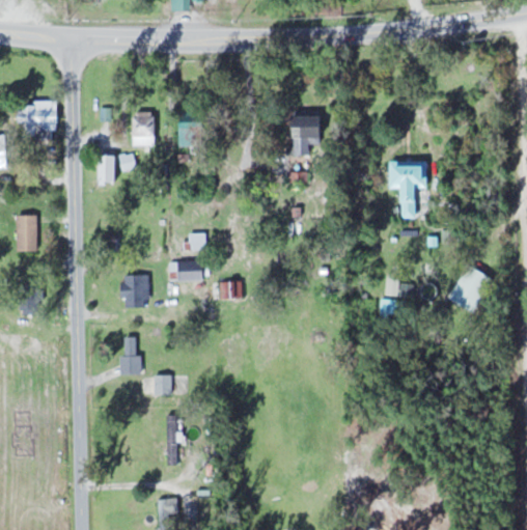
[(168,0),(169,10),(188,10),(188,0),(168,0)]
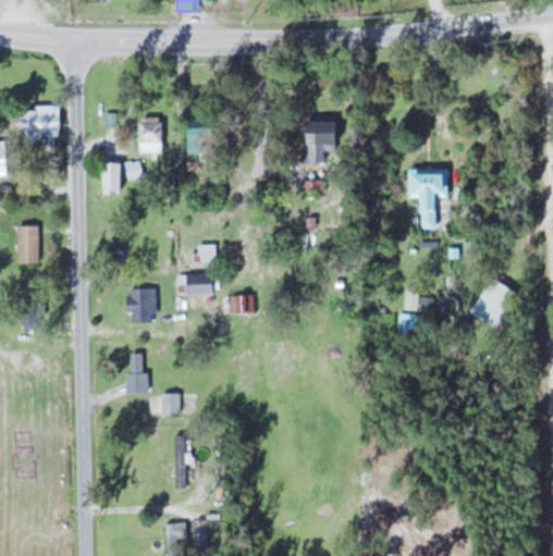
[(59,136),(59,106),(32,106),(32,136),(59,136)]
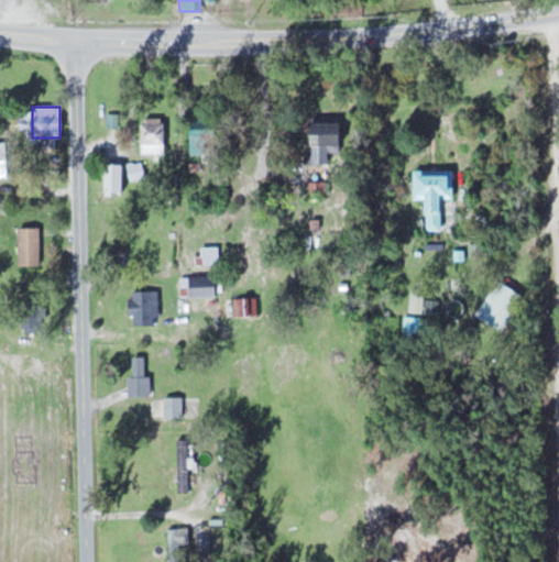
[(139,150),(164,150),(164,118),(139,118),(139,150)]
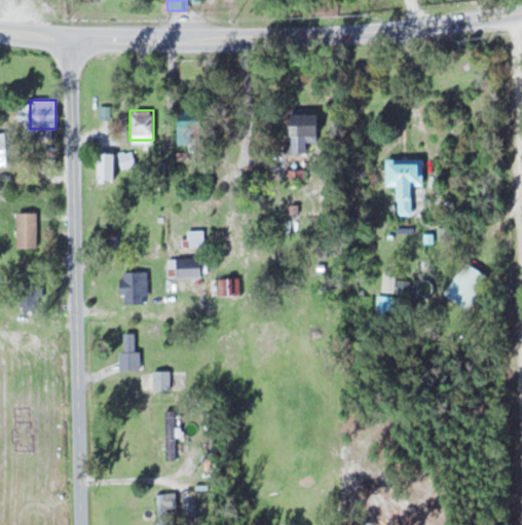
[(287,152),(304,152),(304,141),(320,141),(320,110),(287,110),(287,152)]
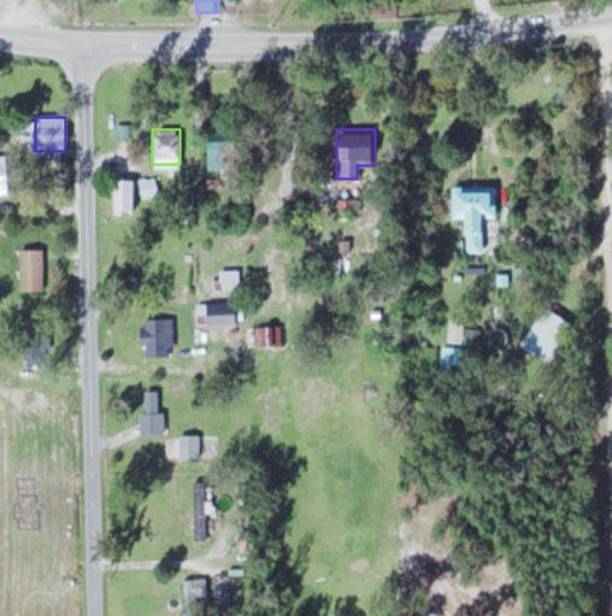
[(234,138),(207,138),(207,170),(234,170),(234,138)]
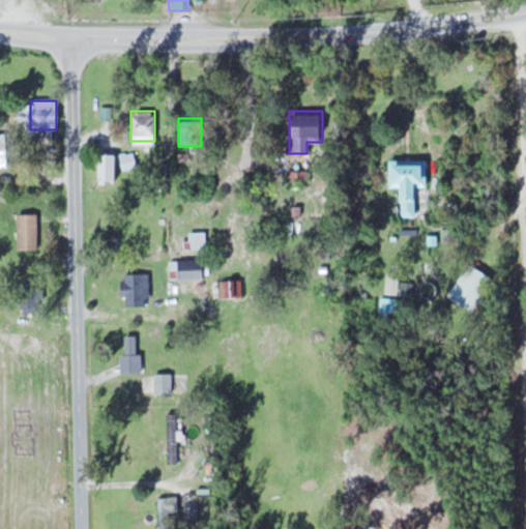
[(133,153),(118,154),(118,169),(133,168),(133,153)]
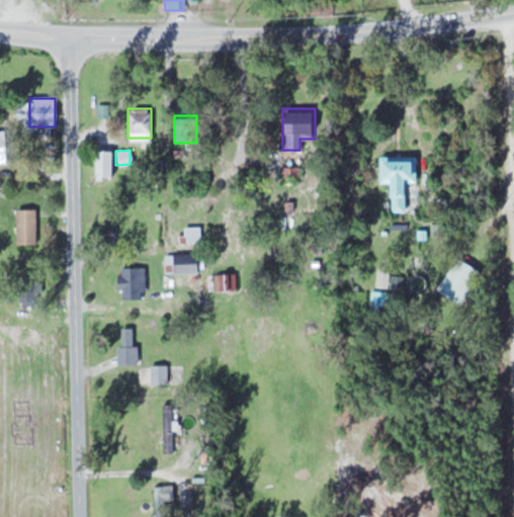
[(112,151),(95,151),(95,177),(112,177),(112,151)]
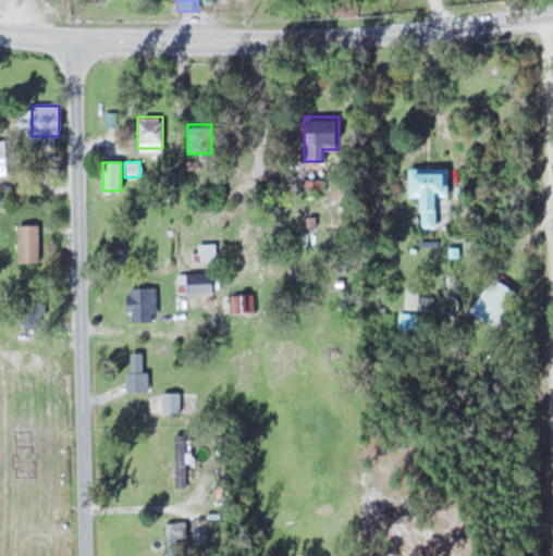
[(446,168),(408,168),(408,197),(420,197),(421,227),(438,227),(437,197),(447,197),(446,168)]
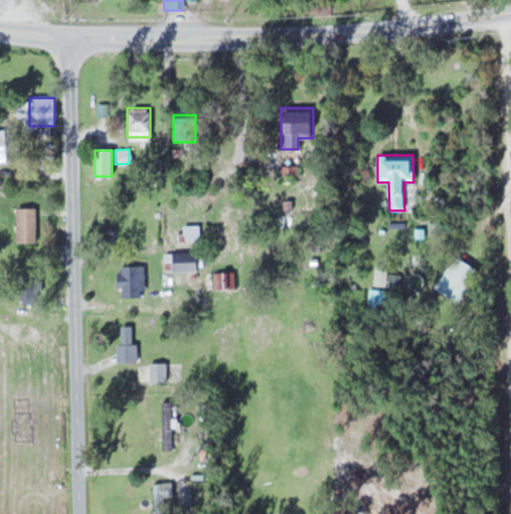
[(35,243),(35,208),(15,208),(15,243),(35,243)]
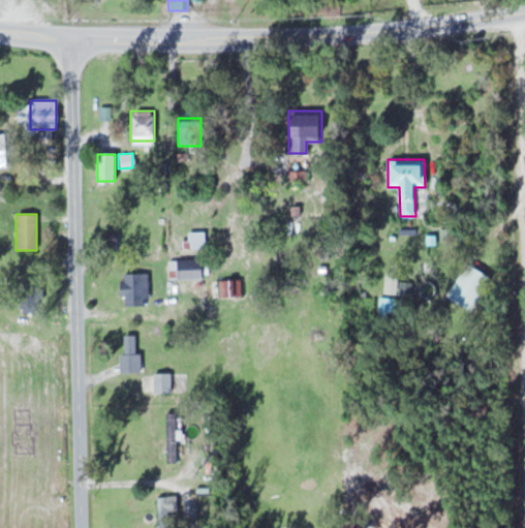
[(187,248),(203,248),(203,233),(187,231),(187,248)]
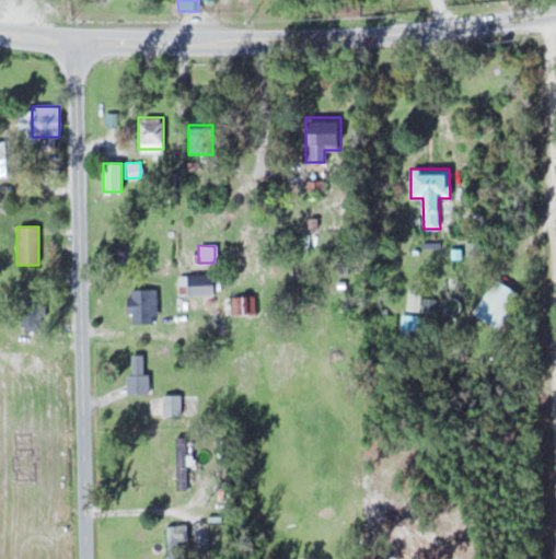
[(213,275),(180,275),(180,295),(213,295),(213,275)]
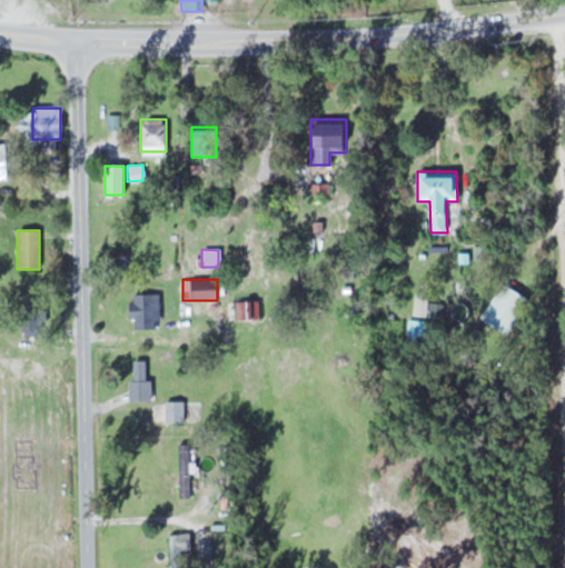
[(526,297),(501,282),(481,320),(506,335),(526,297)]
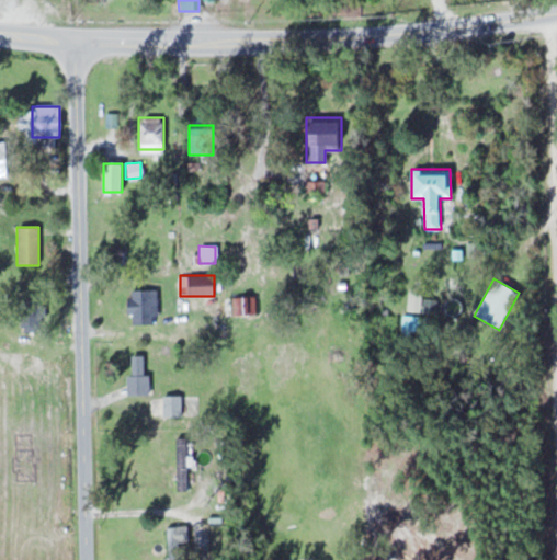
[(406,312),(432,312),(432,300),(420,300),(420,289),(406,289),(406,312)]
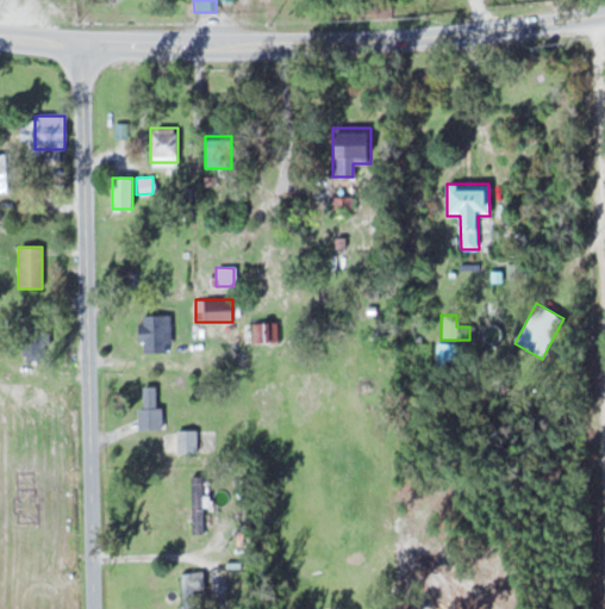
[(138,352),(169,352),(169,316),(138,316),(138,352)]
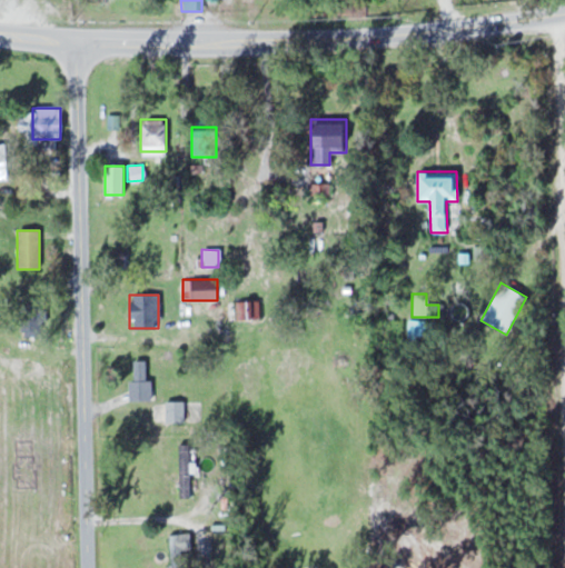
[(234,319),(254,319),(254,301),(234,301),(234,319)]
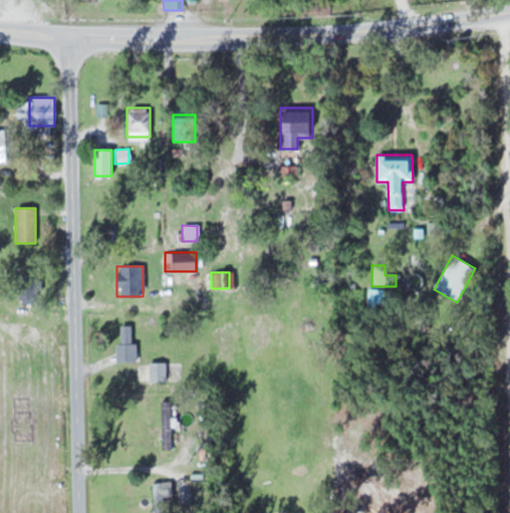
[(391,293),(368,287),(364,302),(388,307),(391,293)]
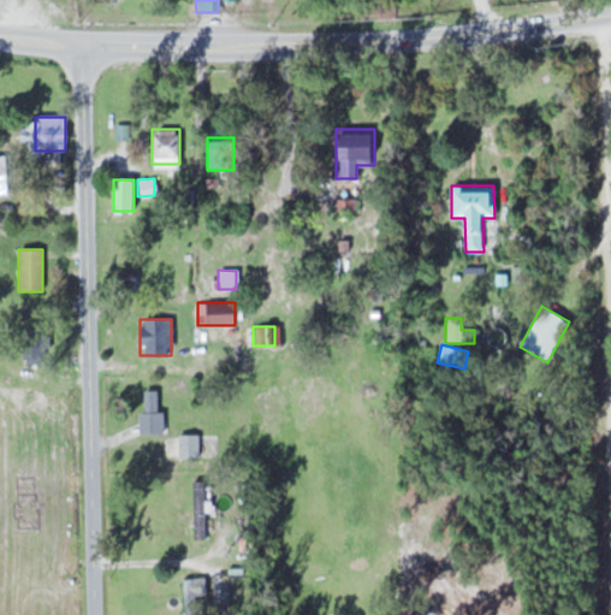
[(140,435),(160,435),(160,391),(140,391),(140,435)]
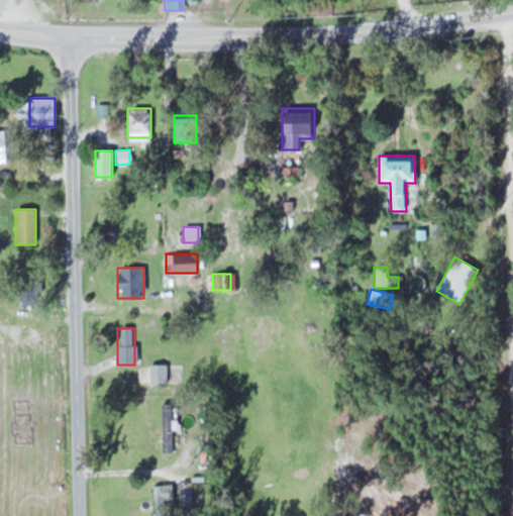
[(149,385),(166,385),(166,366),(149,366),(149,385)]
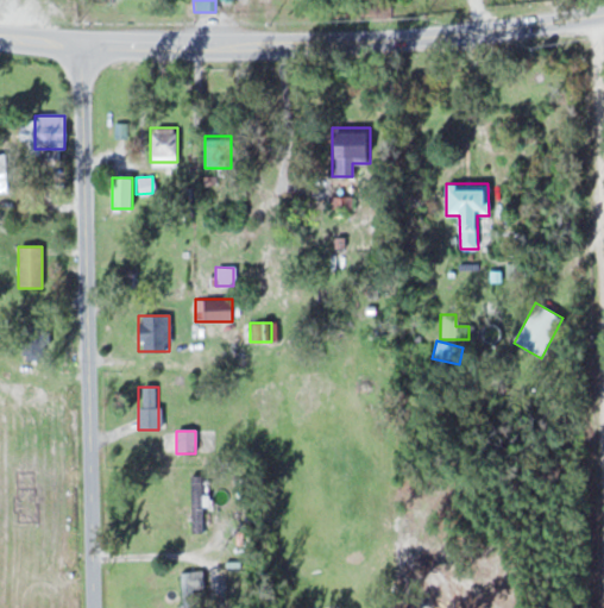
[(200,475),(186,475),(186,533),(200,533),(200,475)]
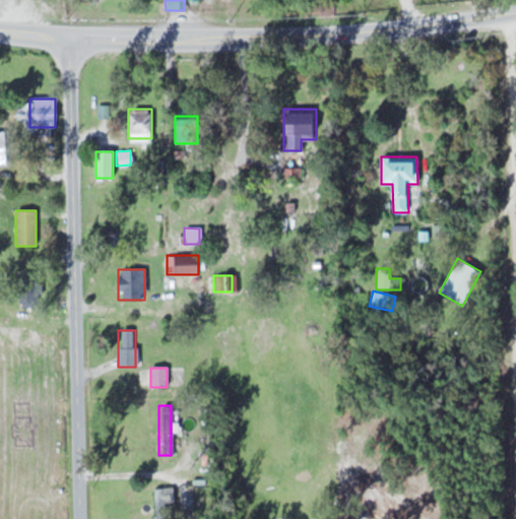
[(174,518),(173,488),(152,489),(153,518),(174,518)]
